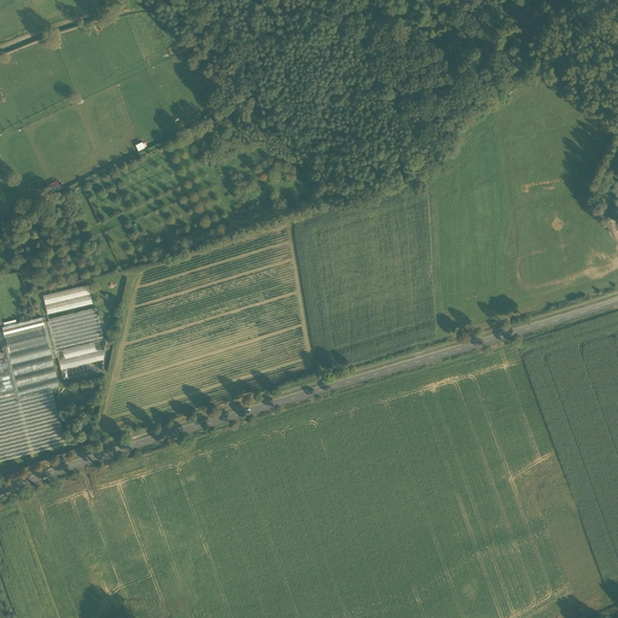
[(50,184),(53,192),(60,188),(57,180),(50,184)]
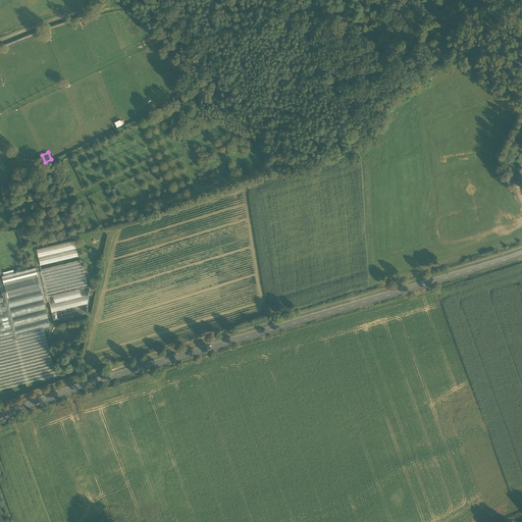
[(36,250),(40,266),(77,257),(73,241),(36,250)]
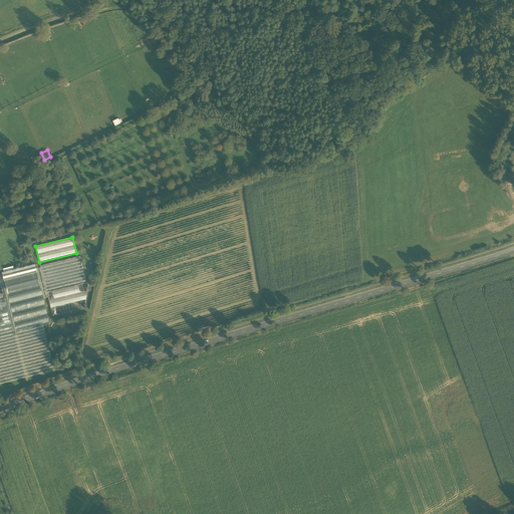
[(40,267),(46,291),(85,281),(79,256),(40,265),(40,267)]
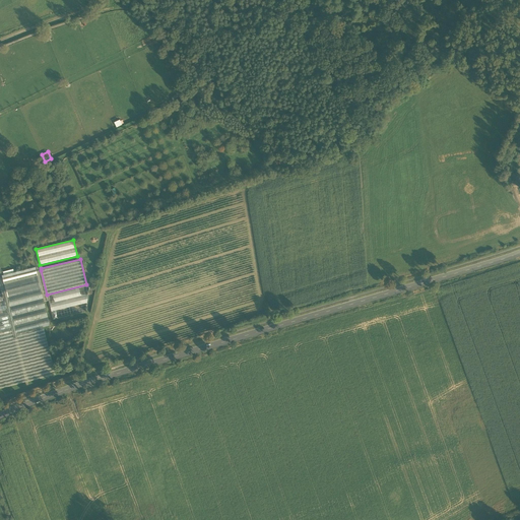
[(4,284),(37,276),(36,271),(35,267),(2,275),(4,284)]
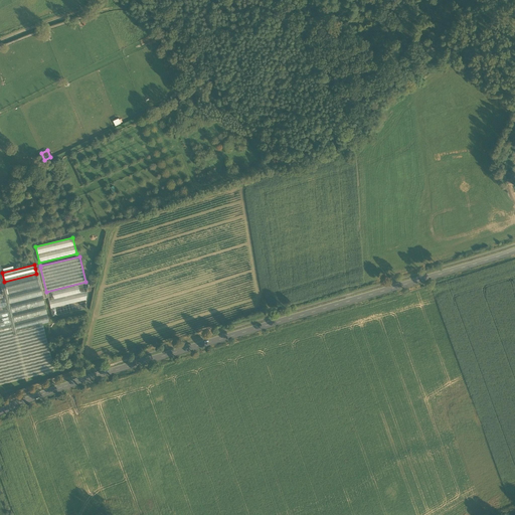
[(40,268),(35,269),(36,274),(43,299),(48,298),(47,293),(46,292),(40,268)]
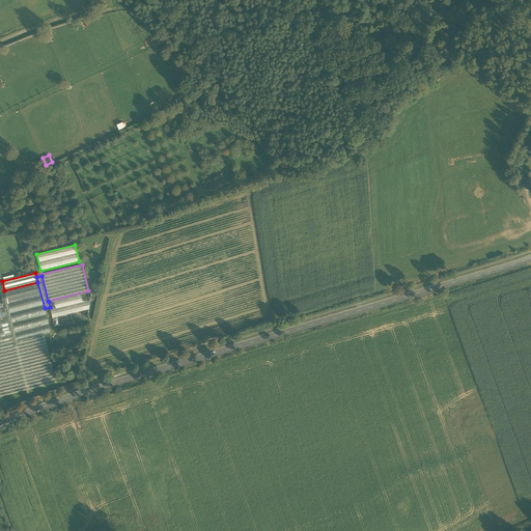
[(0,396),(56,383),(44,334),(51,333),(45,308),(37,282),(4,290),(5,298),(18,344),(15,345),(0,348),(0,396)]
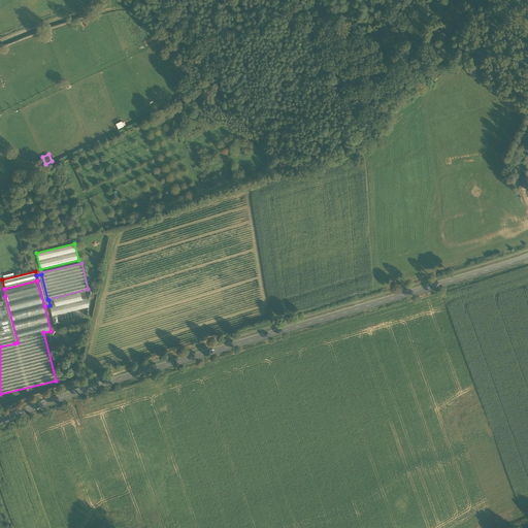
[(50,305),(54,324),(87,317),(90,290),(48,300),(50,305)]
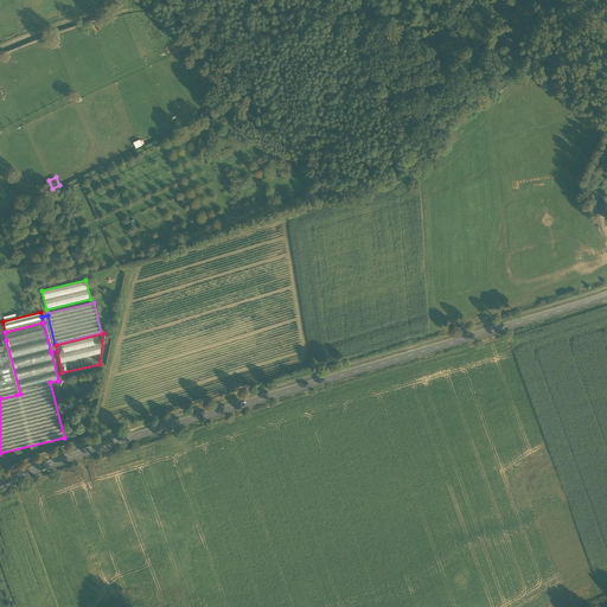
[(5,351),(17,395),(20,394),(6,340),(2,340),(5,351)]
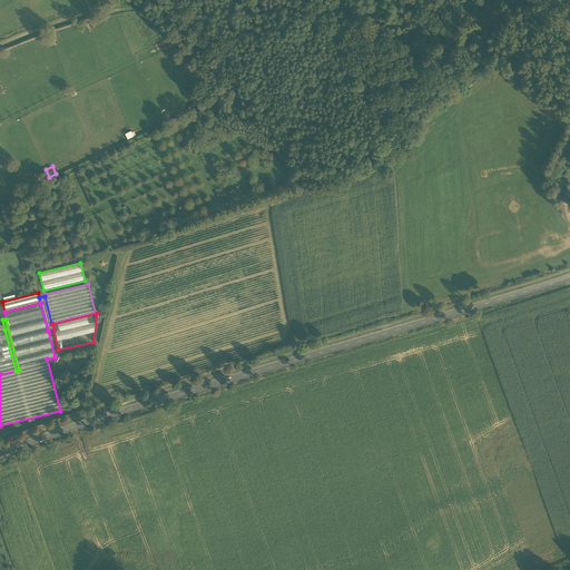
[(0,374),(16,371),(5,330),(0,330),(0,374)]
